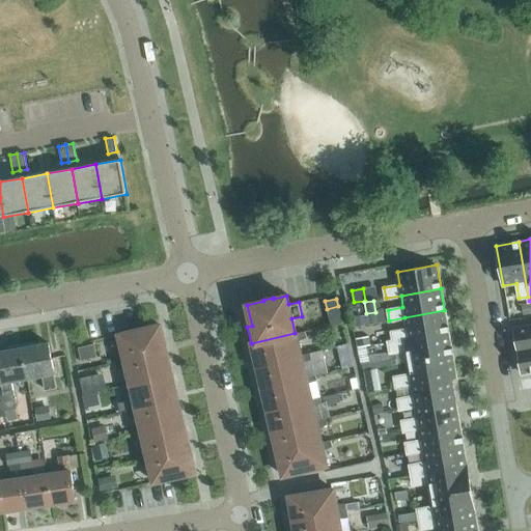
[(520,303),(522,314),(530,312),(529,301),(520,303)]
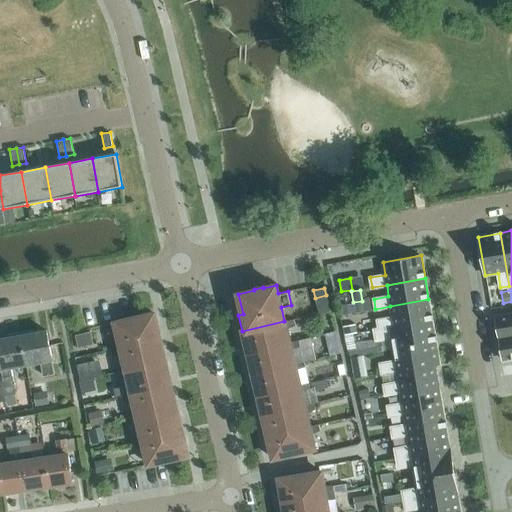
[(330,311),(326,295),(315,298),(319,313),(330,311)]
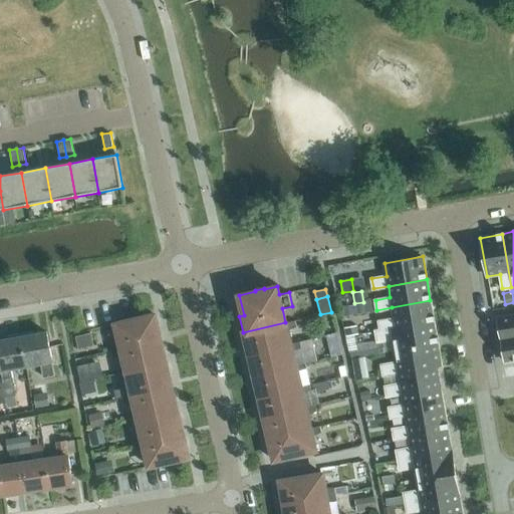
[(434,320),(430,300),(392,307),(394,318),(378,321),(380,330),(434,320)]
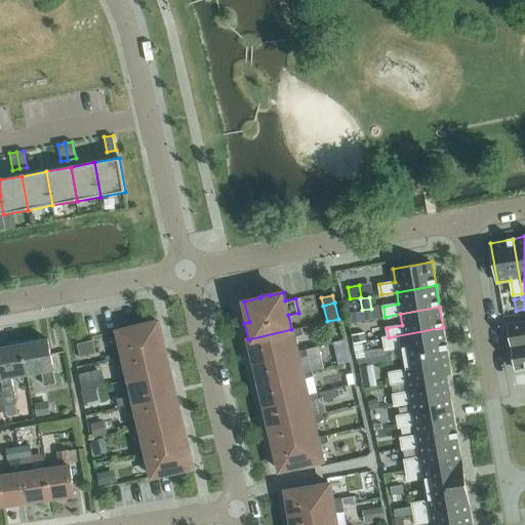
[(347,313),(349,321),(361,319),(359,311),(347,313)]
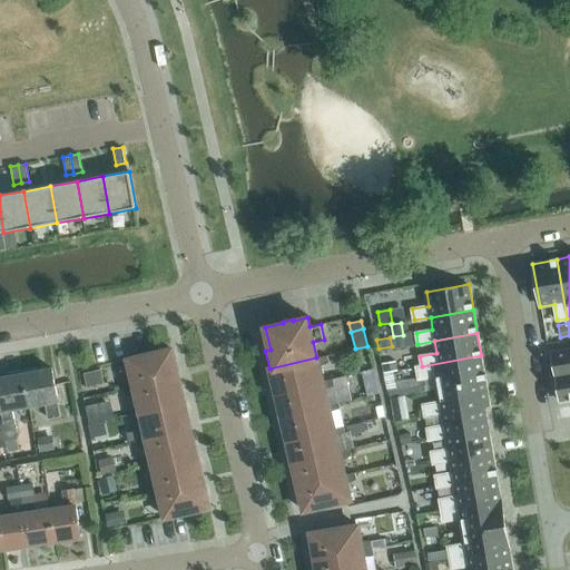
[(569,347),(552,352),(557,377),(569,375),(569,347)]
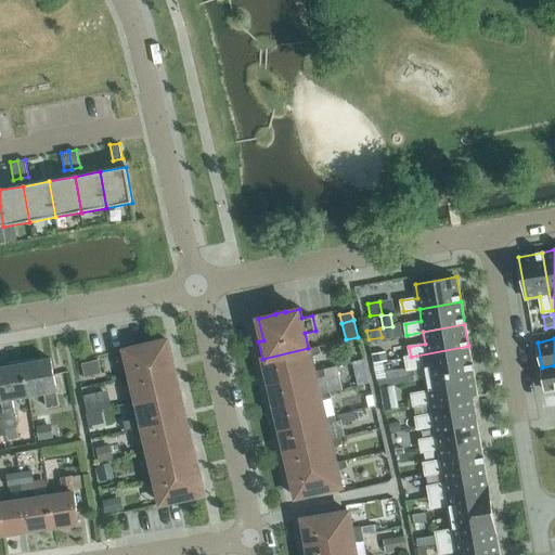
[(162,340),(143,345),(124,349),(128,368),(118,370),(119,378),(173,365),(167,339),(162,340)]
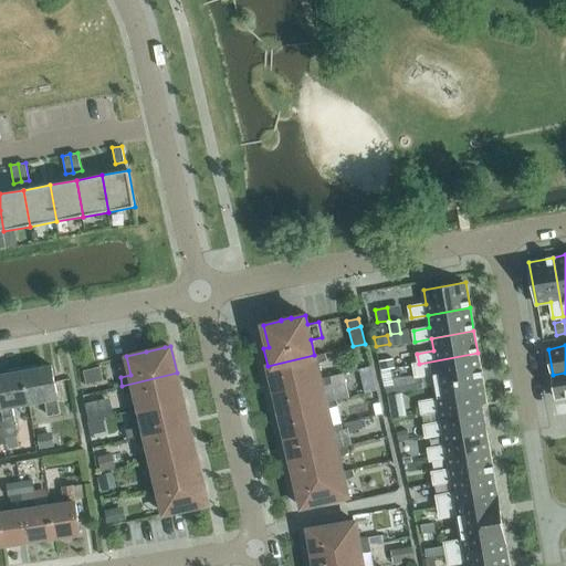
[(325,353),(314,355),(268,366),(273,389),(320,378),(316,364),(326,359),(325,353)]
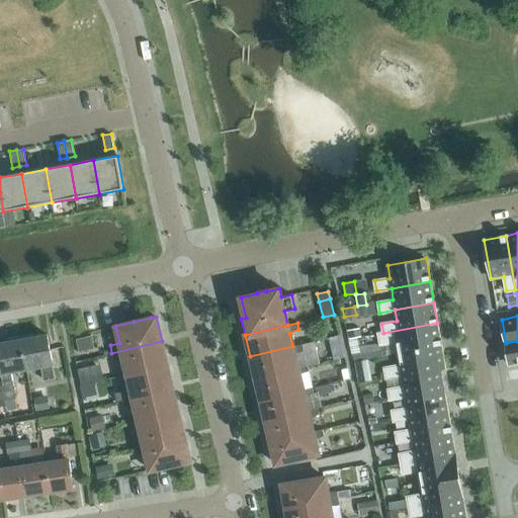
[(437,323),(383,333),(378,333),(380,344),(396,341),(398,353),(441,346),(437,323)]
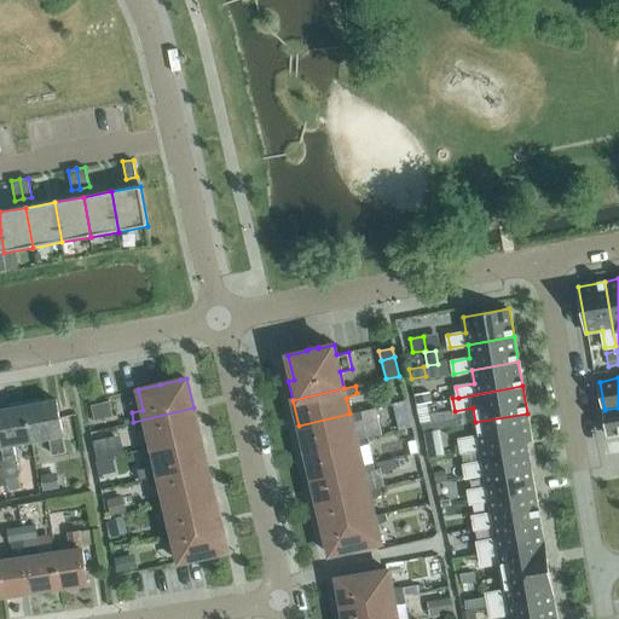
[(431,401),(429,391),(415,393),(416,404),(431,401)]
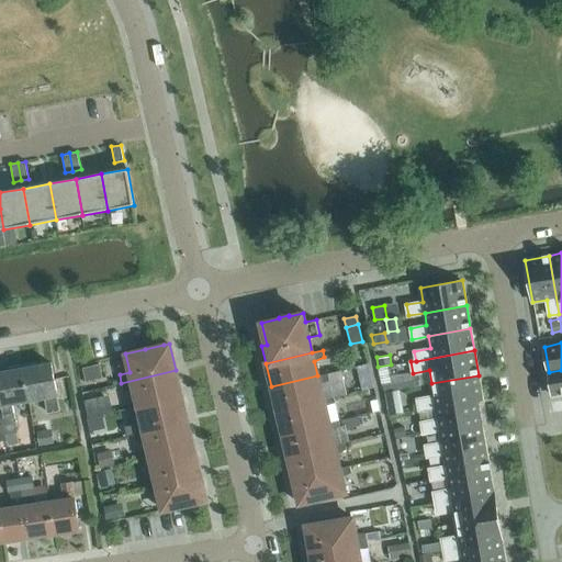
[(57,394),(51,363),(36,366),(36,362),(22,366),(29,400),(44,396),(47,413),(59,411),(56,394),(57,394)]
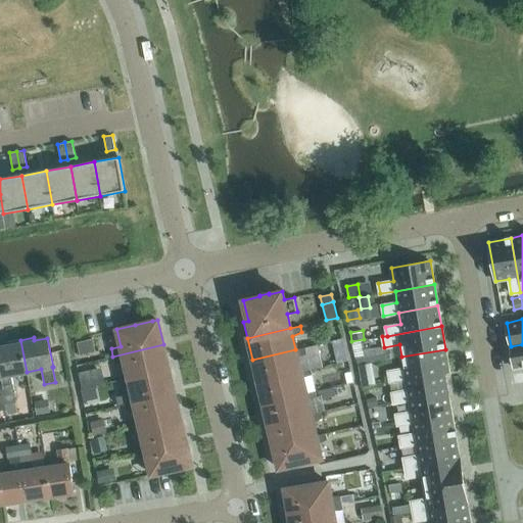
[(92,339),(77,343),(79,354),(95,351),(92,339)]
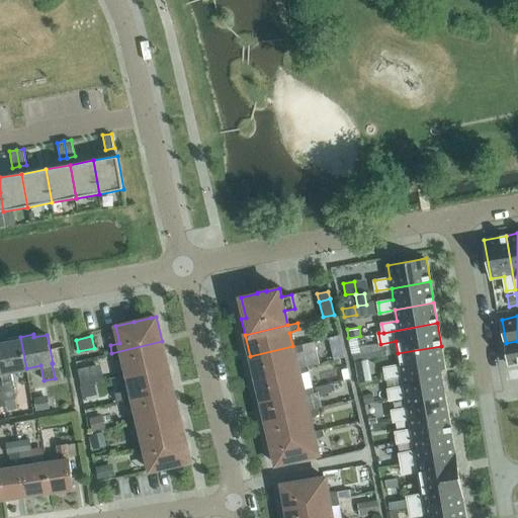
[(26,368),(20,337),(7,339),(7,342),(0,343),(0,374),(5,400),(16,398),(11,371),(26,368)]
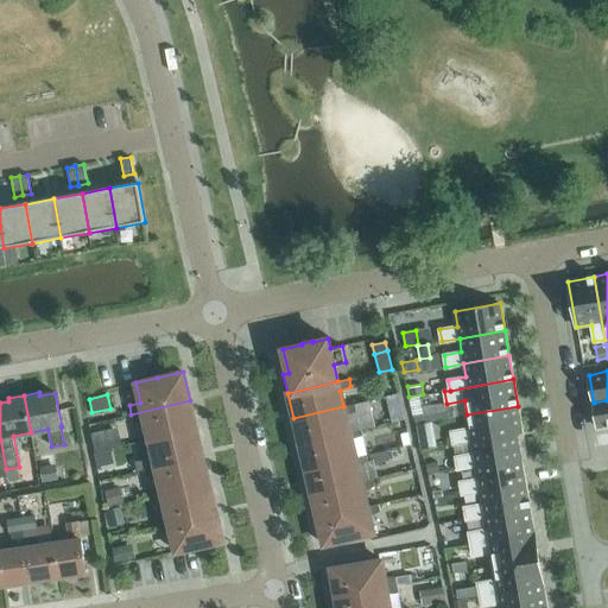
[(196,429),(190,400),(131,415),(133,424),(145,420),(150,439),(196,429)]
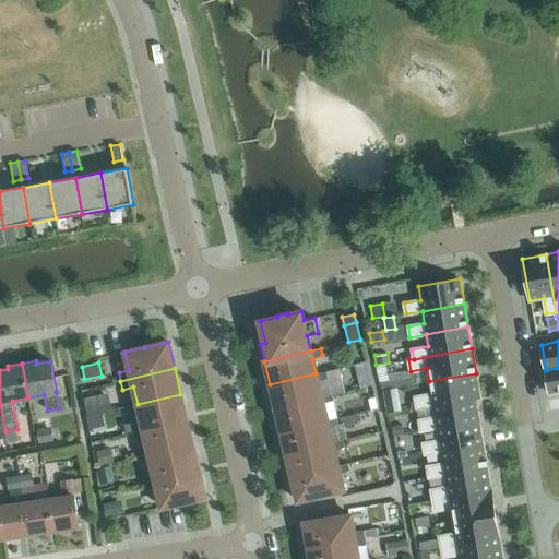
[(558,368),(546,370),(549,393),(558,391),(558,368)]
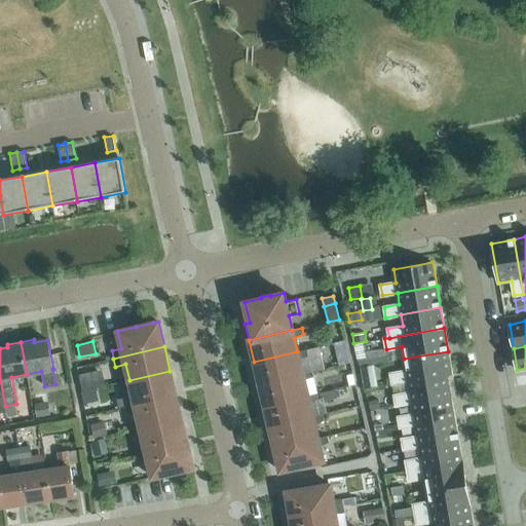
[(307,349),(297,351),(254,362),(259,383),(302,373),(299,360),(308,355),(307,349)]
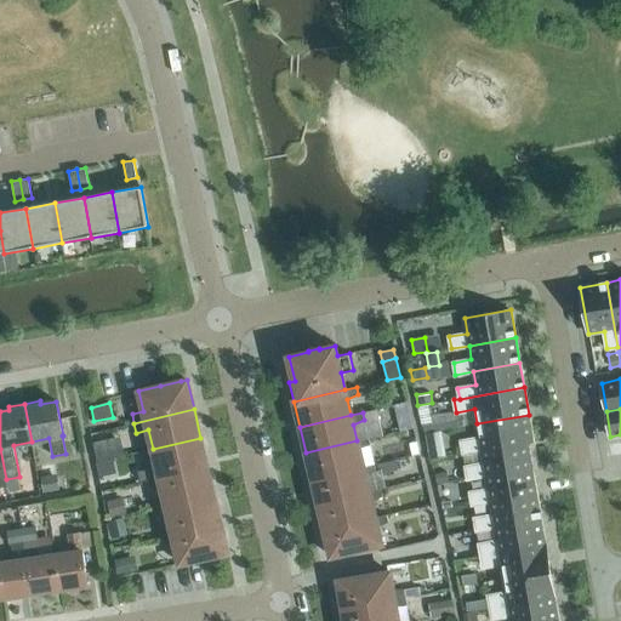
[(534,442),(529,415),(477,423),(479,438),(461,442),(463,454),(482,450),(528,442),(534,442)]
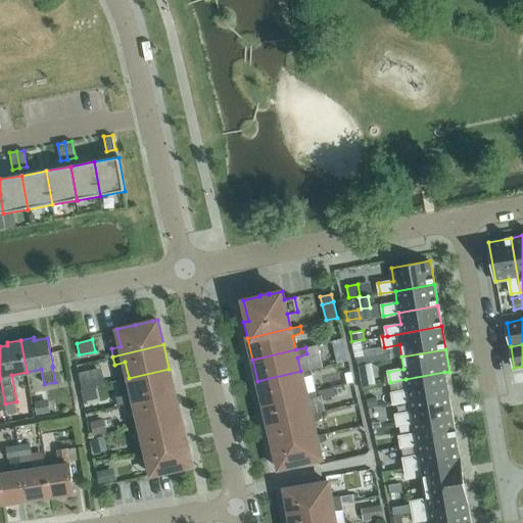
[(358,364),(362,385),(374,383),(370,362),(358,364)]
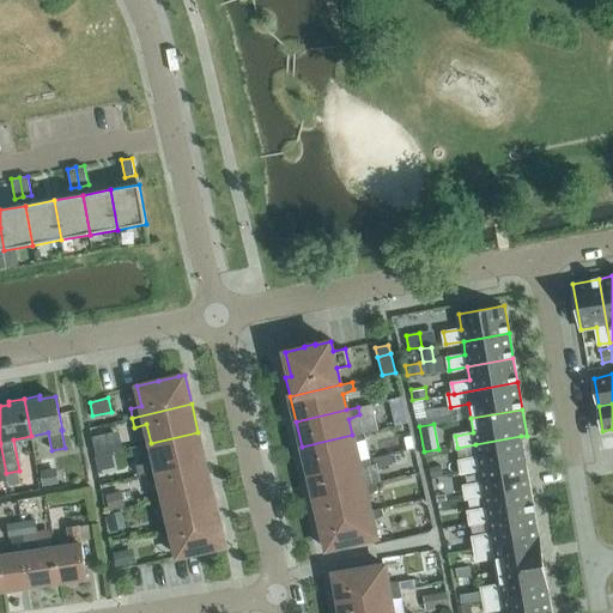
[(205,460),(198,432),(151,443),(155,461),(137,465),(138,475),(146,474),(146,473),(205,460)]
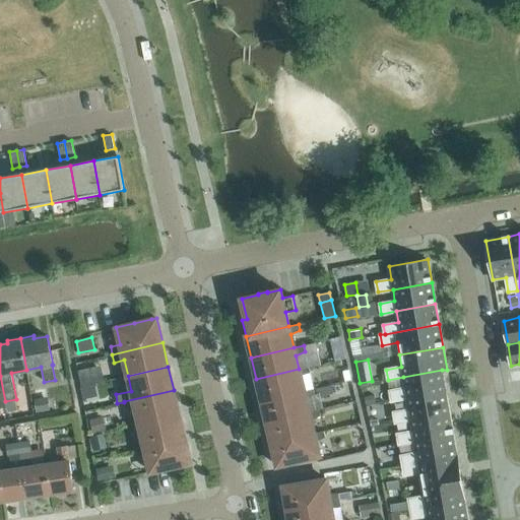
[(309,367),(299,369),(256,379),(261,400),(304,390),(301,377),(310,373),(309,367)]
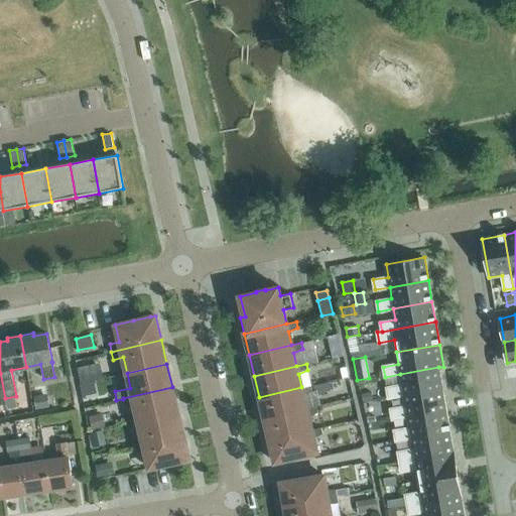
[(91,382),(87,365),(76,368),(80,384),(90,382),(91,382)]
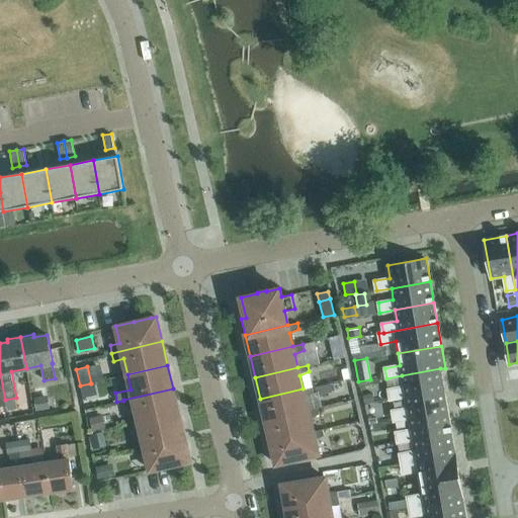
[(344,380),(350,378),(348,367),(341,369),(344,380)]
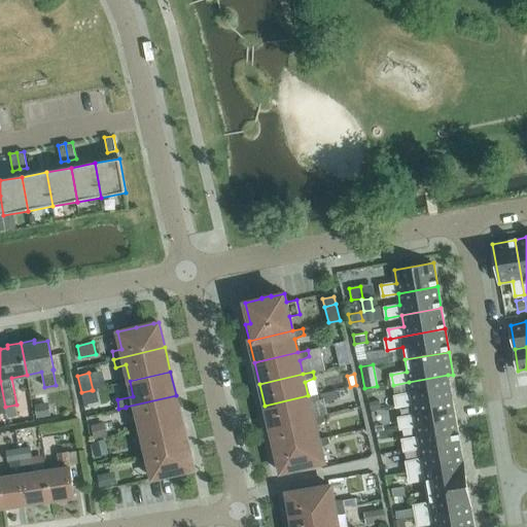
[(451,397),(448,375),(409,382),(411,393),(395,396),(397,407),(412,403),(451,397)]
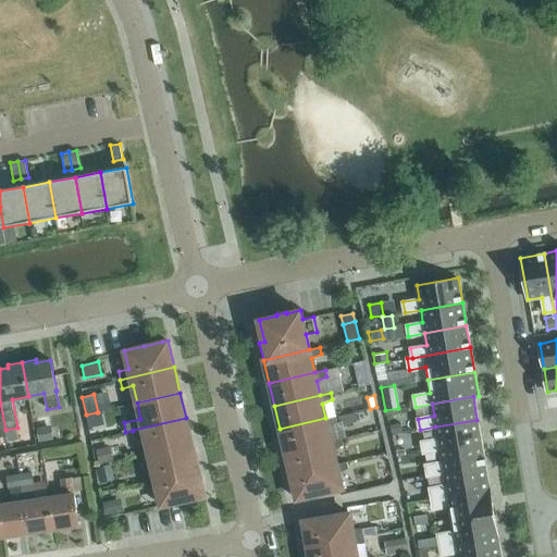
[(354,411),(338,416),(341,425),(357,422),(354,411)]
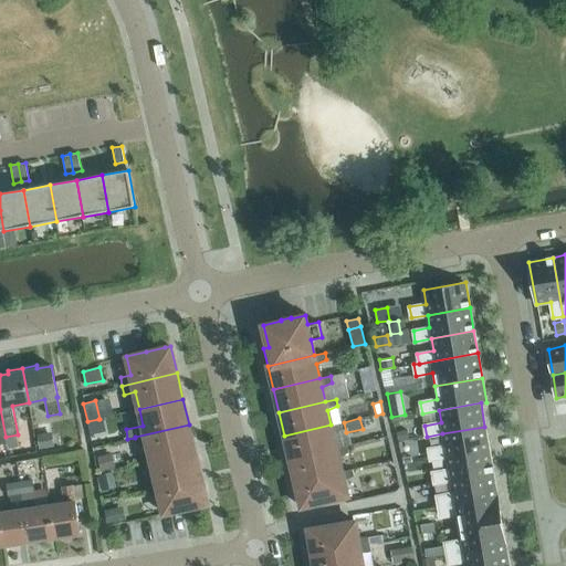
[(87,421),(91,435),(101,432),(98,419),(87,421)]
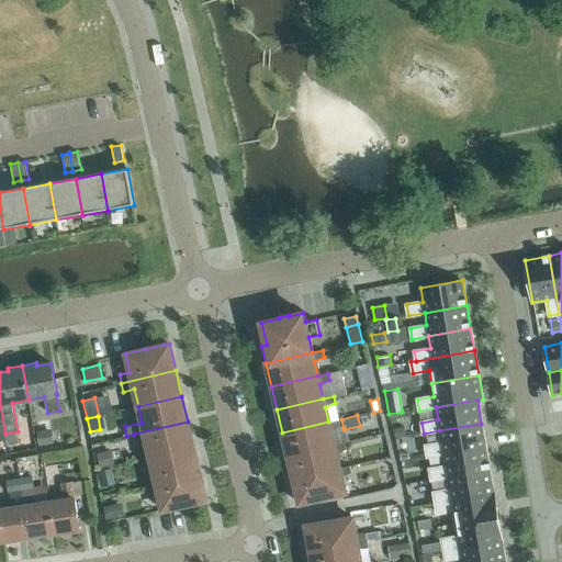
[(339,419),(328,422),(282,433),(288,456),(334,445),(330,430),(340,426),(339,419)]
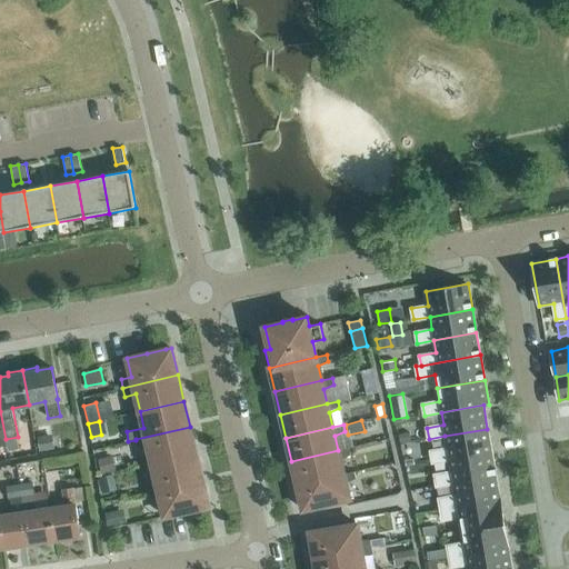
[(196,452),(190,427),(136,439),(136,440),(137,447),(148,447),(152,463),(196,452)]
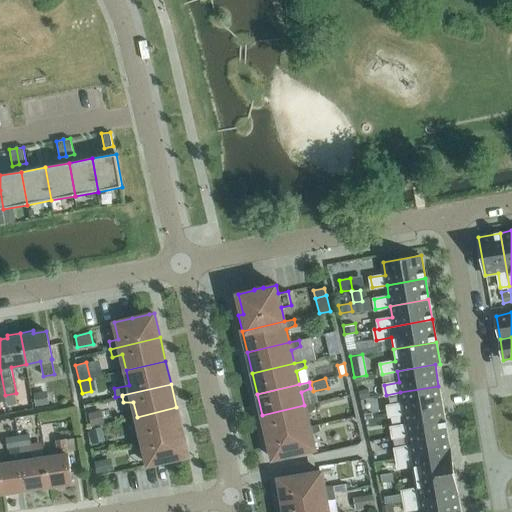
[(331,397),(347,393),(345,385),(329,388),(331,397)]
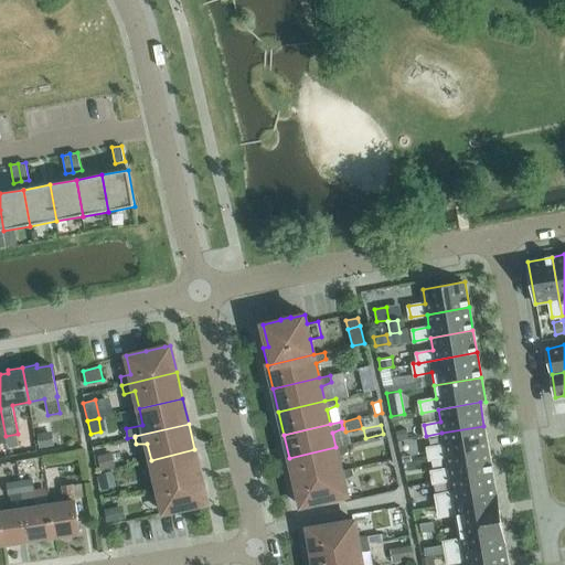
[(488,449),(483,426),(441,433),(444,446),(428,448),(429,459),(446,457),(488,449)]
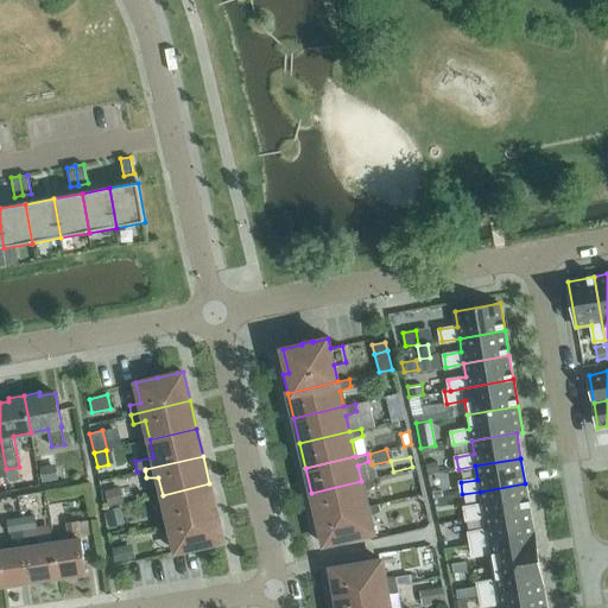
[(426,474),(438,472),(436,462),(425,464),(426,474)]
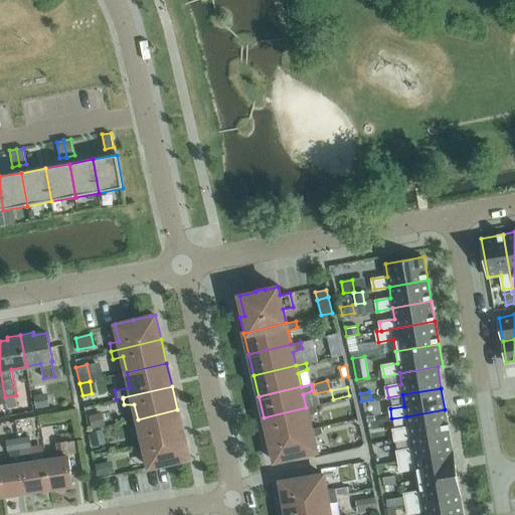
[(43,407),(41,394),(33,396),(35,408),(43,407)]
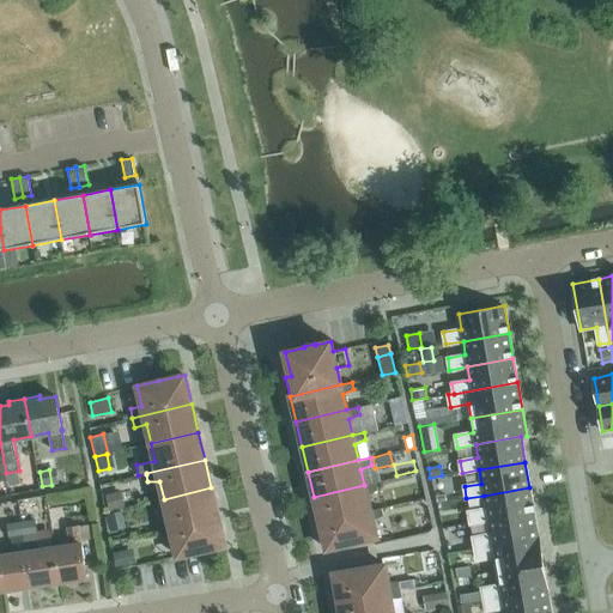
[(19,471),(6,473),(7,485),(8,487),(22,485),(19,471)]
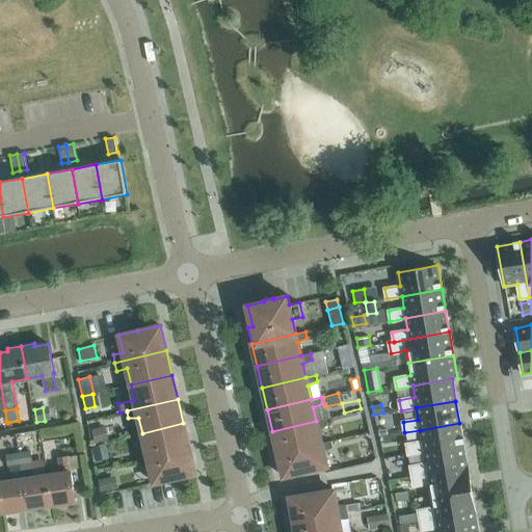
[(326,419),(316,421),(272,431),(277,453),(321,443),(318,429),(327,425),(326,419)]
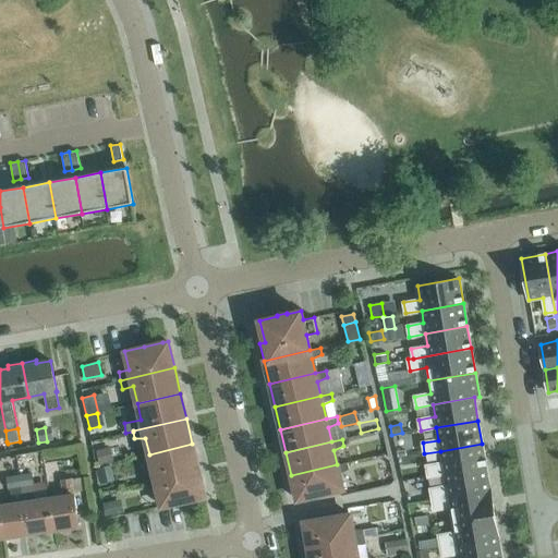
[(198,470),(192,444),(149,455),(153,472),(143,476),(145,483),(198,470)]
